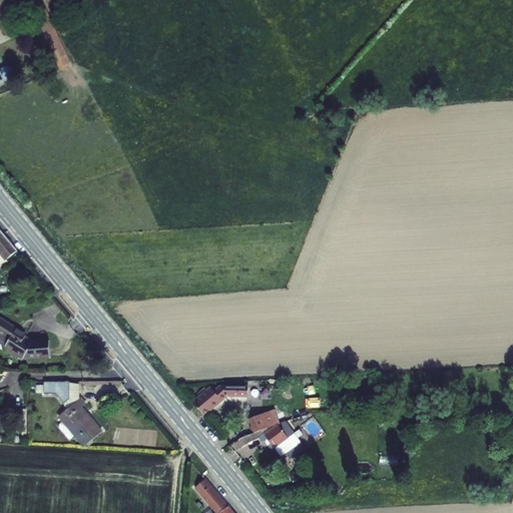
[(0,0),(0,12),(28,1),(31,0),(0,0)]
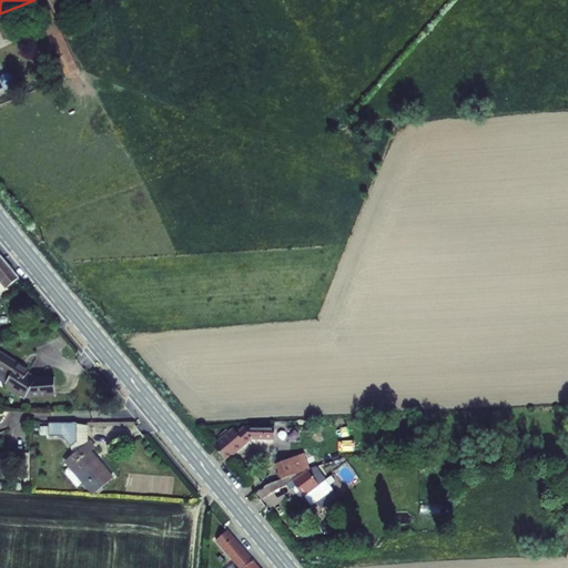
[(21,275),(0,251),(0,293),(10,288),(8,286),(21,275)]
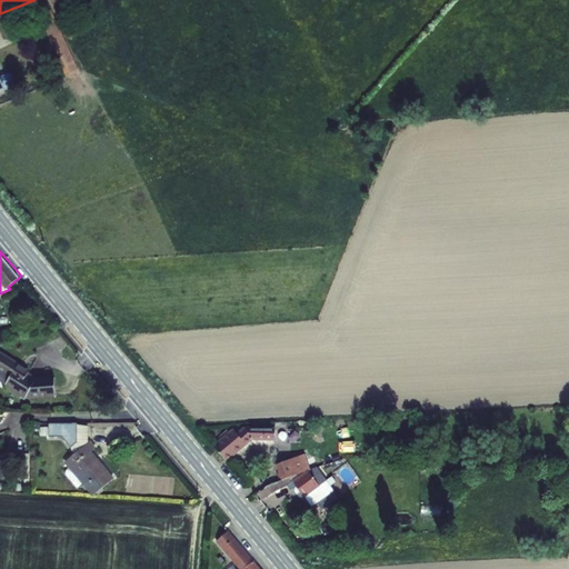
[(29,370),(0,352),(0,381),(26,397),(53,397),(53,378),(37,378),(27,372),(29,370)]
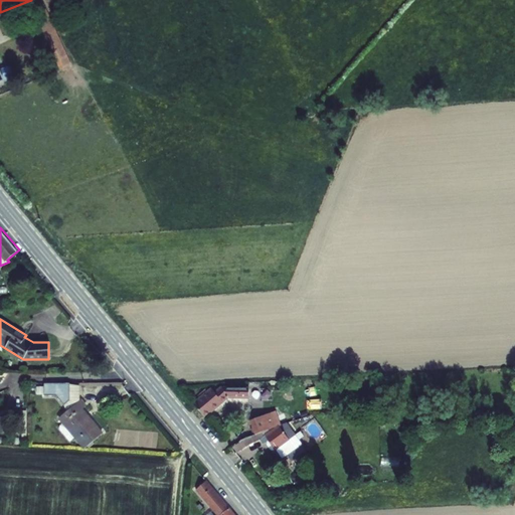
[(71,383),(46,383),(46,395),(56,395),(66,405),(72,400),(71,399),(71,384),(71,383)]
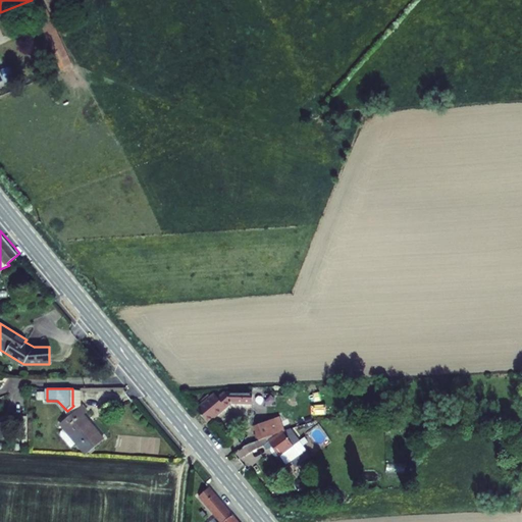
[(83,389),(72,389),(72,405),(83,405),(83,389)]
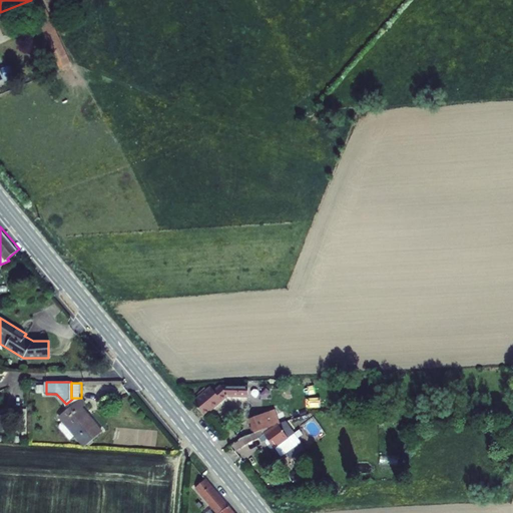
[(196,400),(206,414),(232,394),(251,393),(250,384),(224,385),(216,391),(214,387),(196,400)]
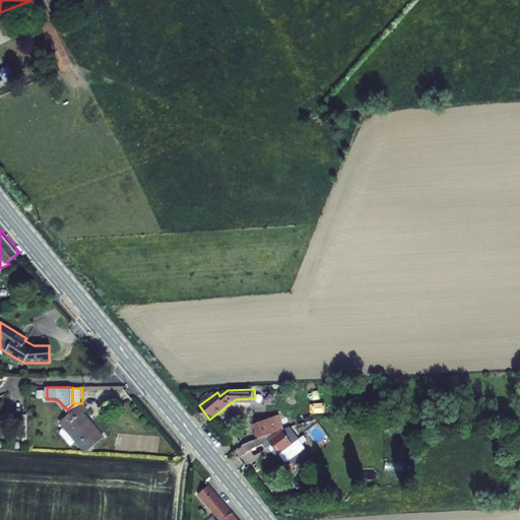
[(59,423),(83,453),(102,439),(83,415),(88,411),(82,404),(59,423)]
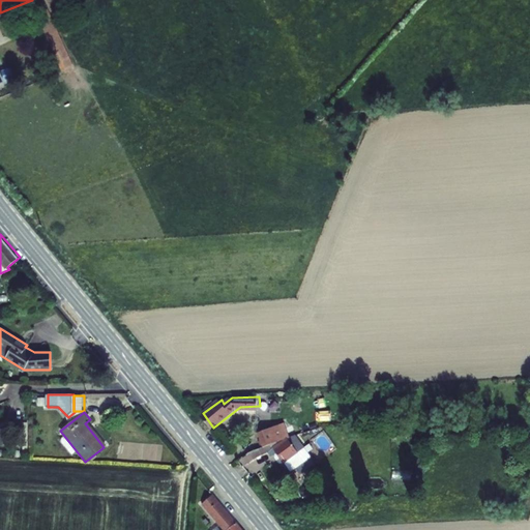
[(260,444),(262,451),(275,449),(274,441),(278,440),(276,432),(270,433),(269,427),(260,429),(263,444),(260,444)]
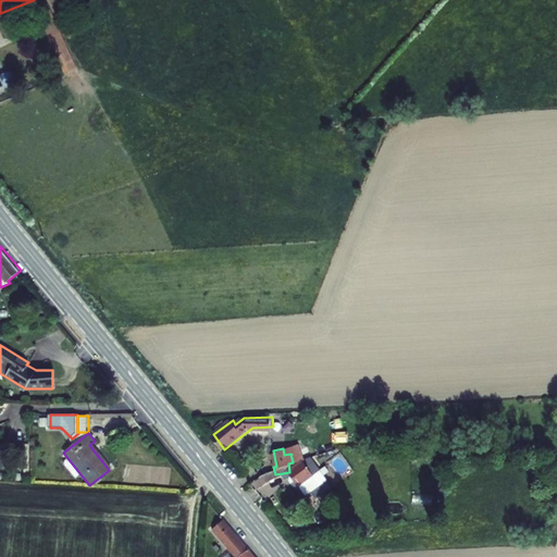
[(12,455),(0,454),(0,465),(12,466),(12,455)]
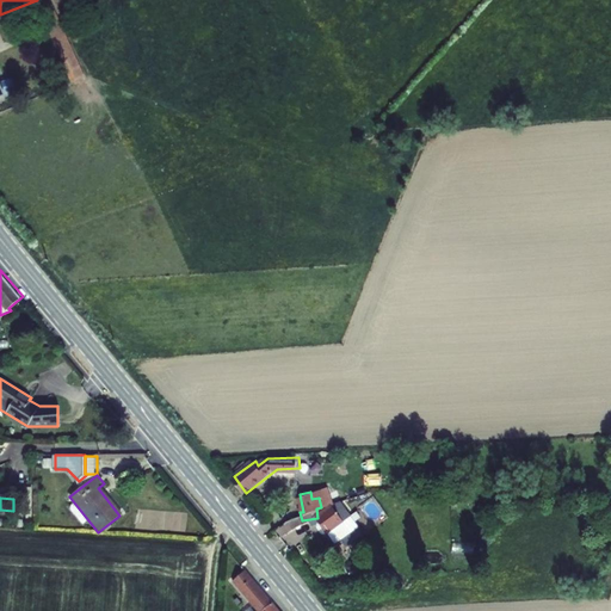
[(322,516),(334,530),(347,519),(335,505),(322,516)]
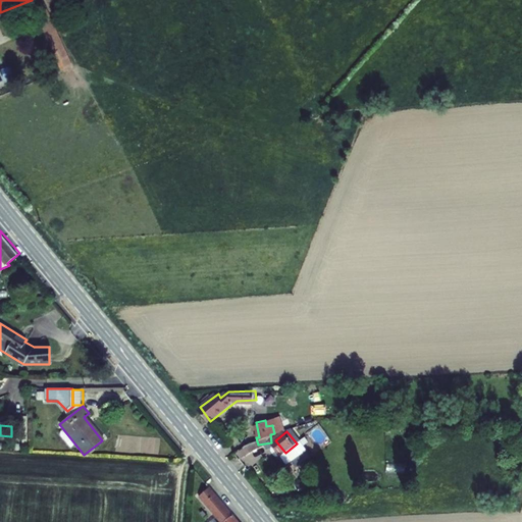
[(239,521),(210,487),(200,496),(217,517),(210,521),(239,521)]
